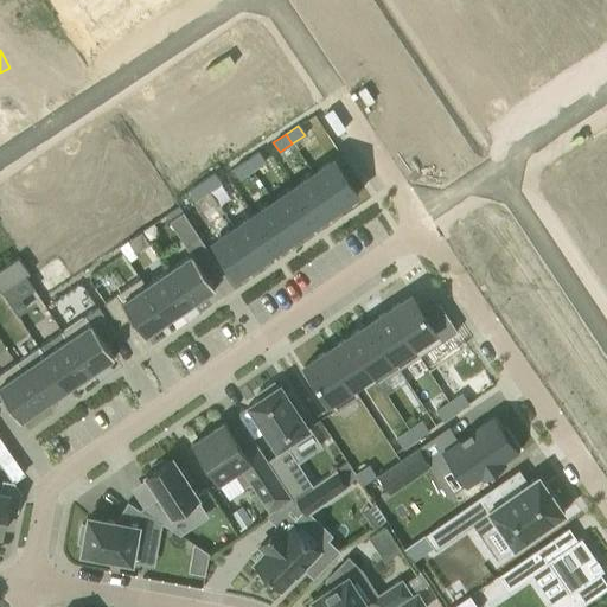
[(257,152),(246,160),(251,170),(264,161),(257,152)]
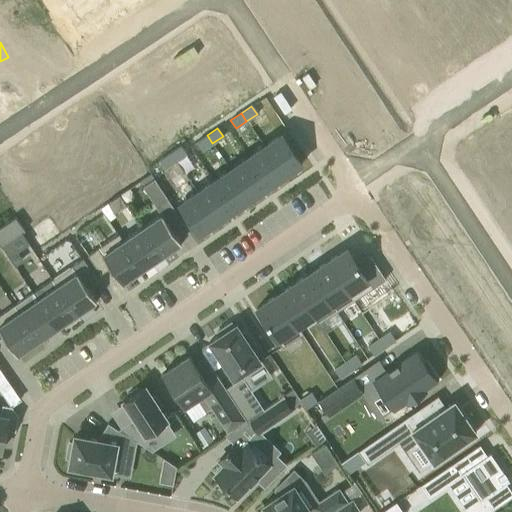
[(281,134),(264,146),(283,174),(301,162),(281,134)]
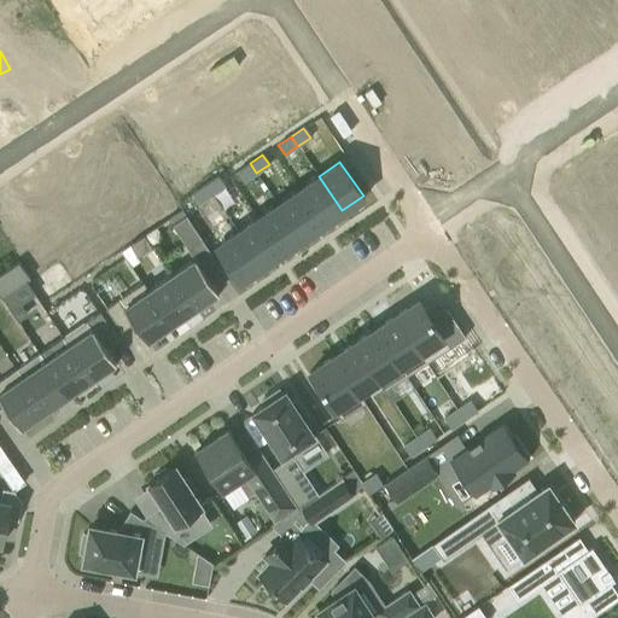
[(250,163),(237,172),(244,182),(256,173),(250,163)]
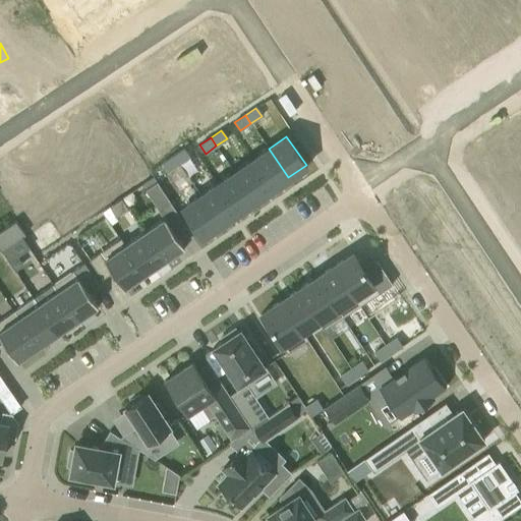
[(183,149),(173,156),(178,164),(189,157),(183,149)]
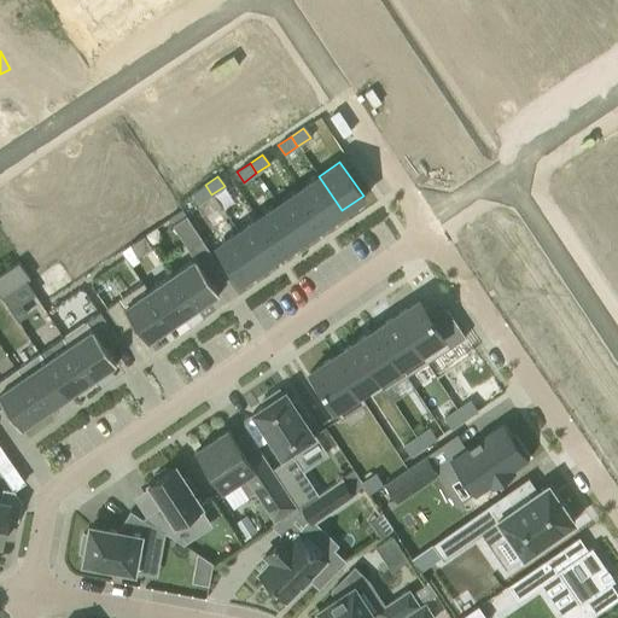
[(319,176),(298,190),(321,225),(342,210),(319,176)]
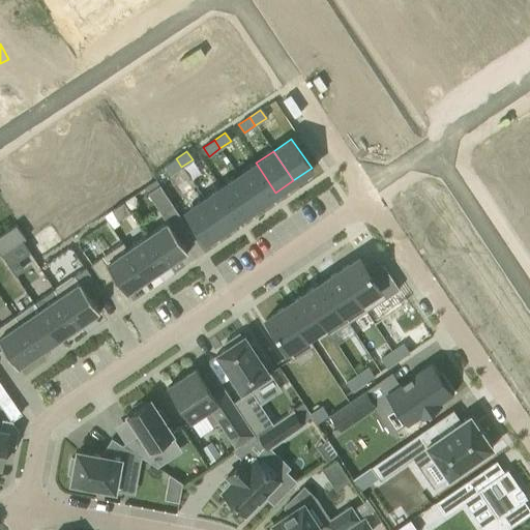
[(176,158),(165,166),(170,175),(181,167),(176,158)]
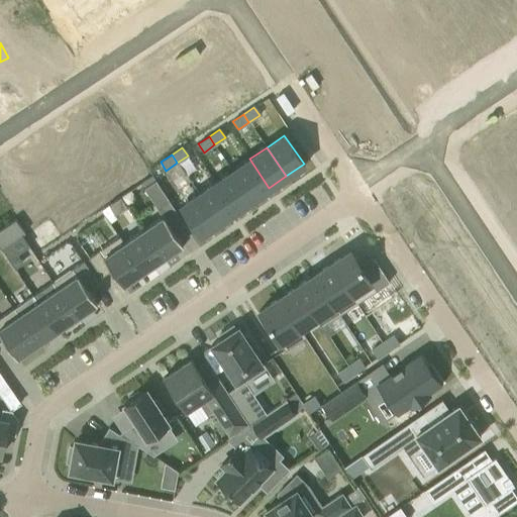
[(249,159),(232,171),(251,200),(269,188),(249,159)]
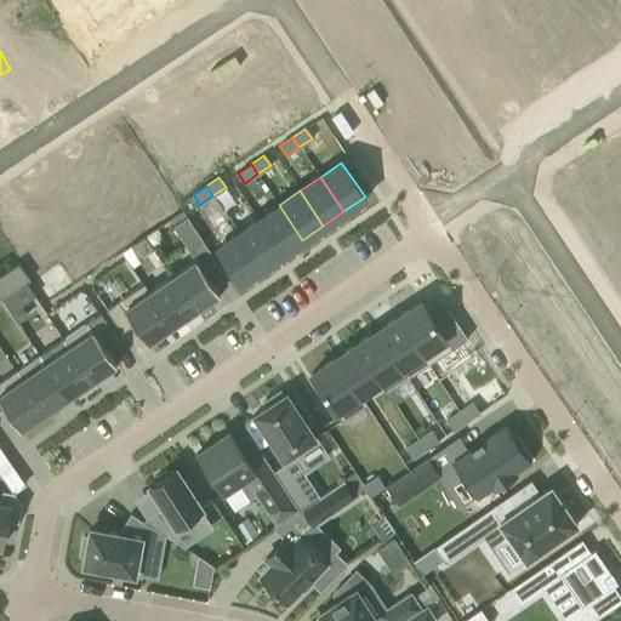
[(279,205),(258,220),(283,254),(302,240),(279,205)]
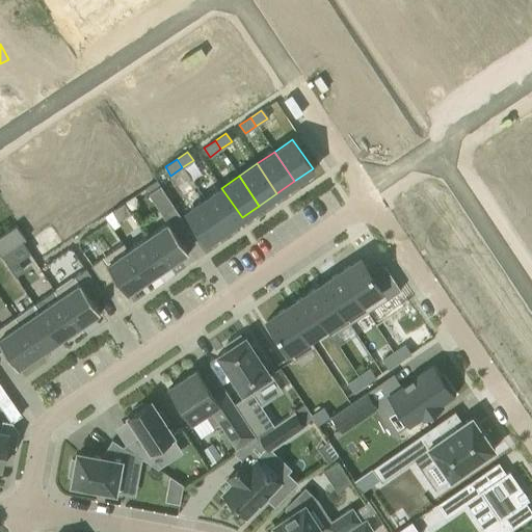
[(174,206),(159,185),(148,193),(161,214),(174,206)]
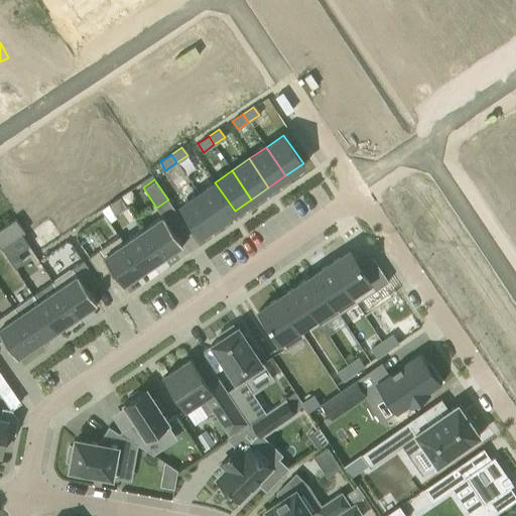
[(215,182),(198,194),(218,223),(235,211),(215,182)]
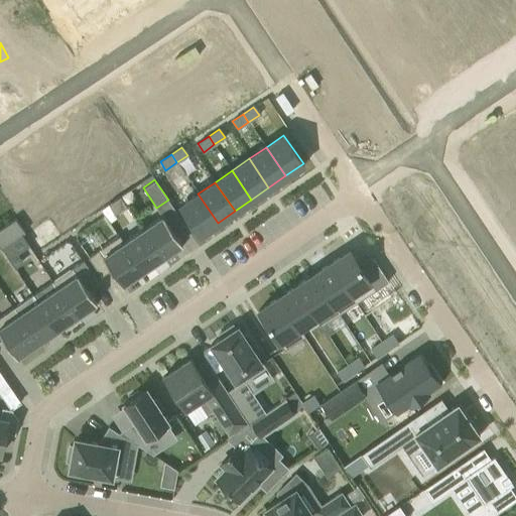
[(198,194),(180,206),(200,235),(218,223),(198,194)]
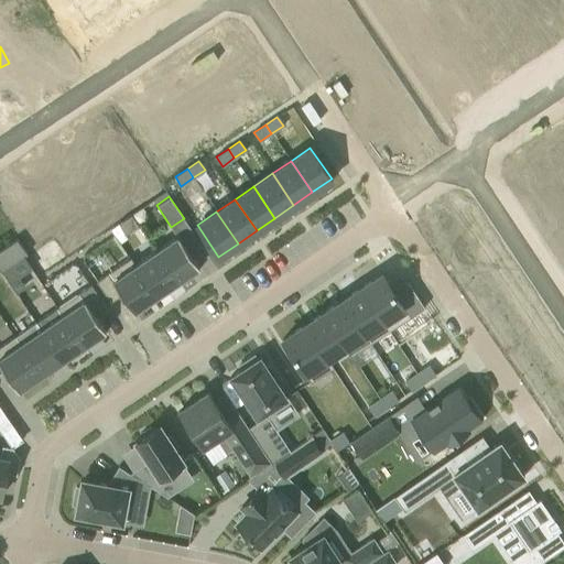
[(179,235),(156,250),(177,281),(188,273),(190,275),(201,269),(179,235)]
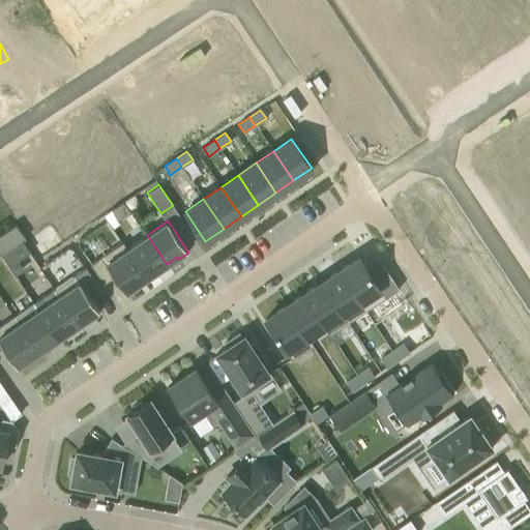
[(17,224),(0,234),(0,254),(0,255),(26,238),(17,224)]
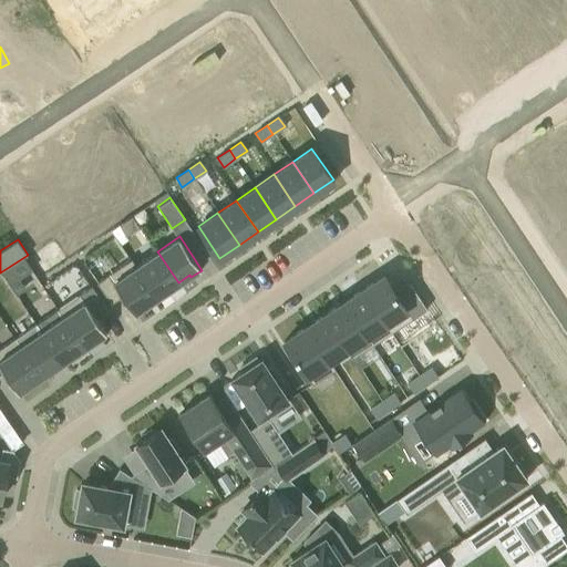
[(157,251),(136,266),(135,267),(158,300),(168,292),(166,290),(178,282),(157,251)]
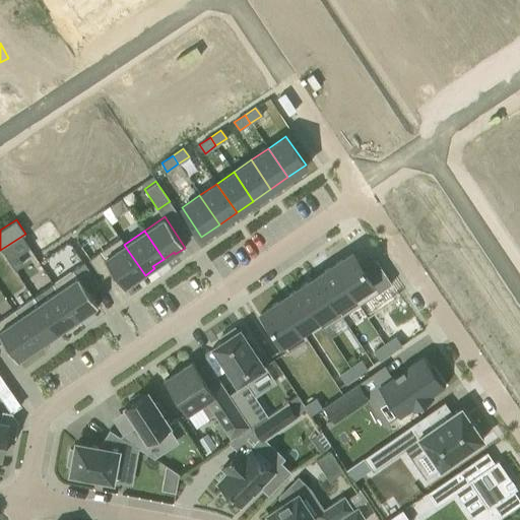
[(124,245),(125,244),(120,238),(99,252),(91,241),(81,248),(94,267),(105,260),(123,287),(134,279),(136,281),(145,275),(124,245)]
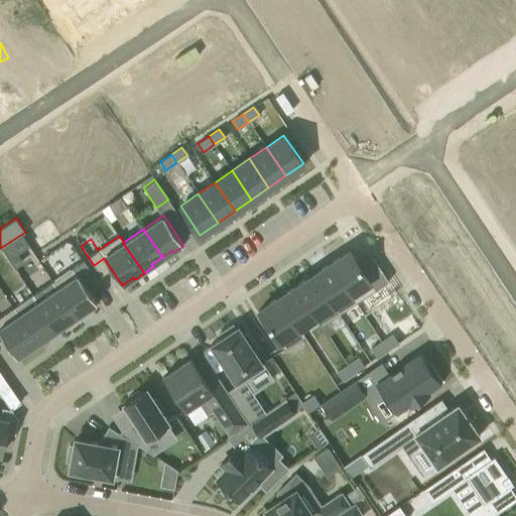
[(350,250),(330,263),(355,302),(375,289),(350,250)]
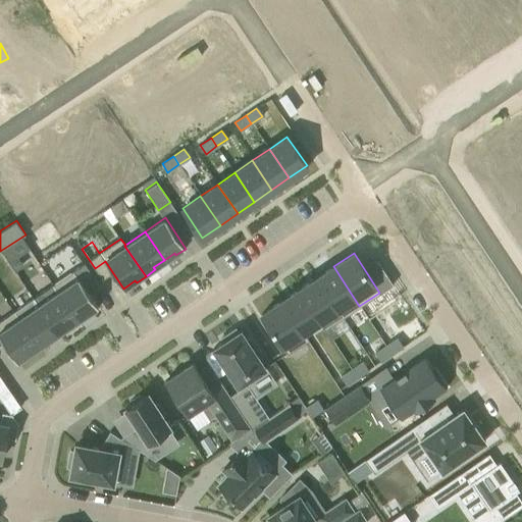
[(84,263),(53,284),(77,319),(88,312),(89,314),(99,308),(87,290),(97,282),(84,263)]
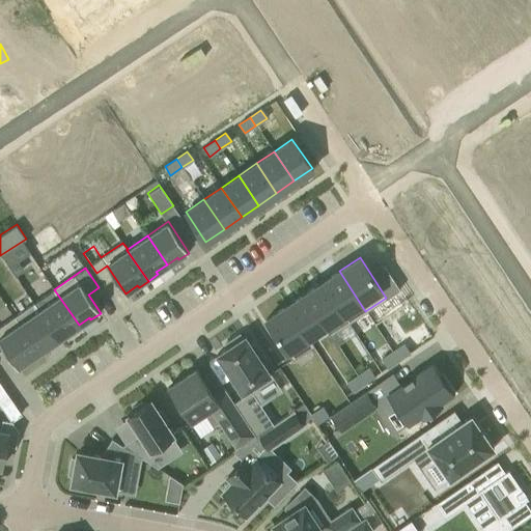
[(339,271),(322,282),(347,323),(365,311),(339,271)]
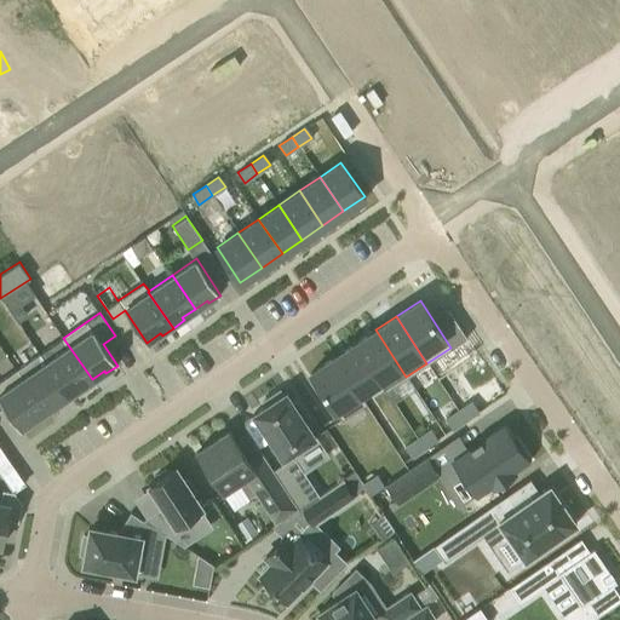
[(375,329),(355,343),(379,382),(378,382),(384,391),(406,377),(375,329)]
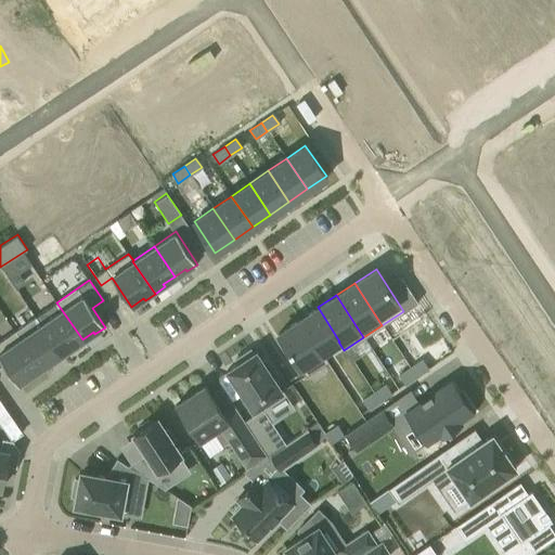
[(35,317),(40,324),(63,357),(73,350),(71,348),(82,339),(56,302),(35,317)]
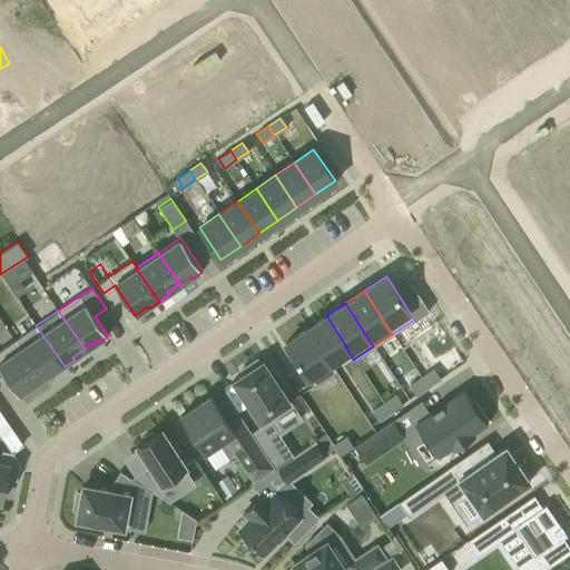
[(326,315),(307,328),(330,363),(331,362),(347,351),(349,351),(326,315)]
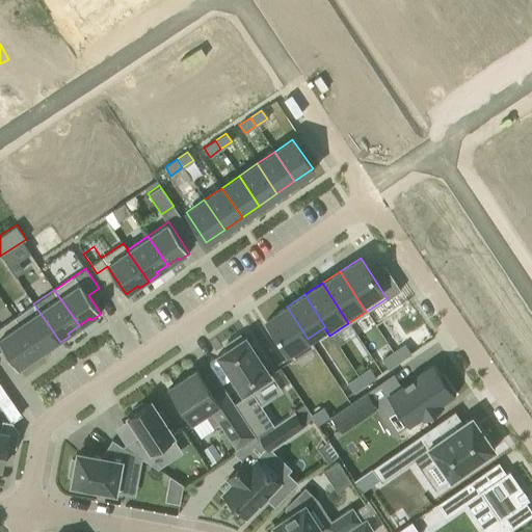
[(287,307),(266,320),(292,361),(314,346),(309,338),(308,339),(287,307)]
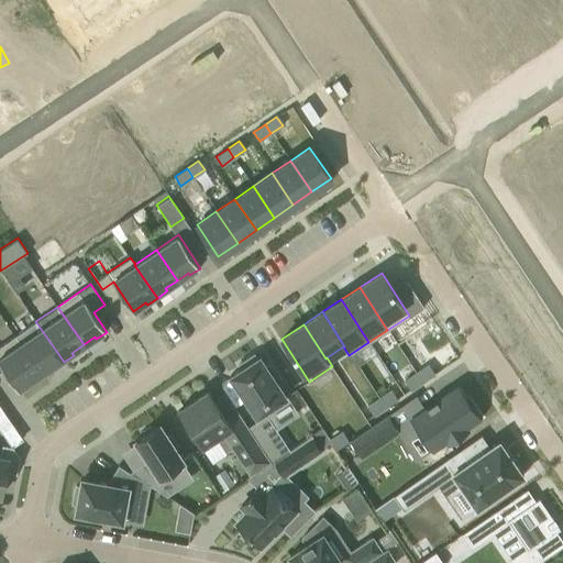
[(41,329),(20,343),(41,374),(52,366),(53,368),(64,362),(41,329)]
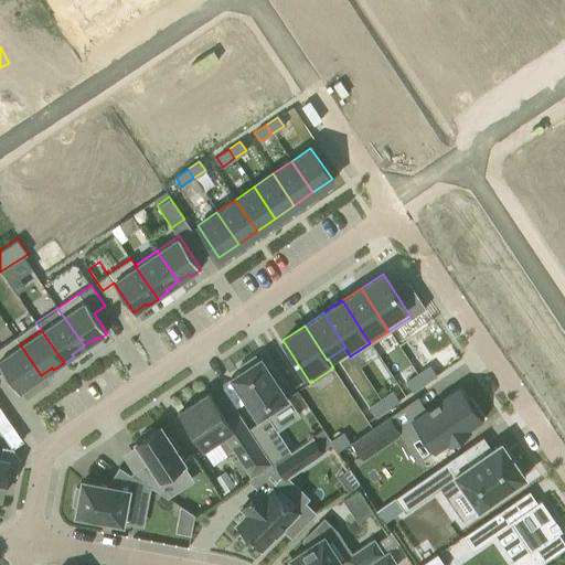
[(20,344),(16,337),(0,347),(0,373),(4,371),(20,393),(31,385),(29,383),(41,375),(20,344)]
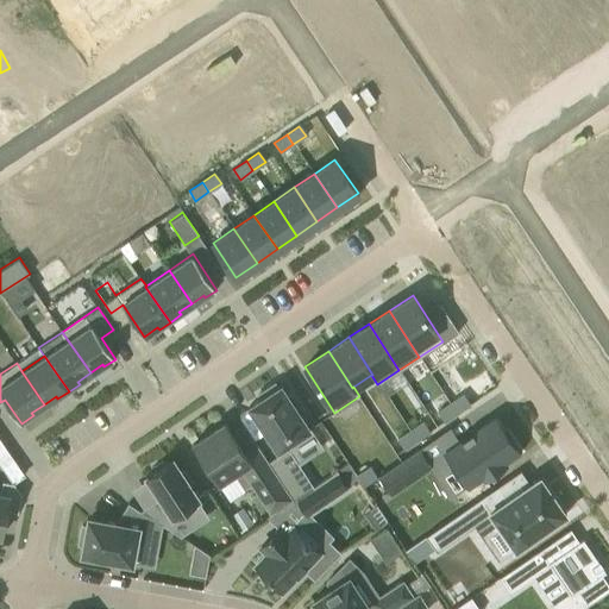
[(280,454),(268,462),(293,500),(313,485),(289,450),(312,434),(299,413),(302,410),(292,394),(287,396),(280,385),(277,388),(275,383),(257,395),(261,399),(249,406),(280,454)]
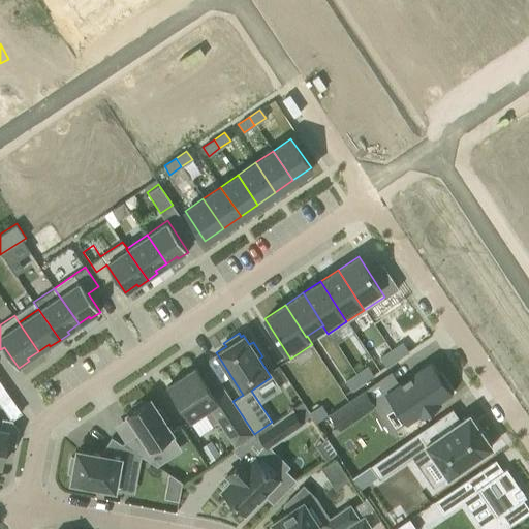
[(402,342),(391,350),(396,359),(408,351),(402,342)]
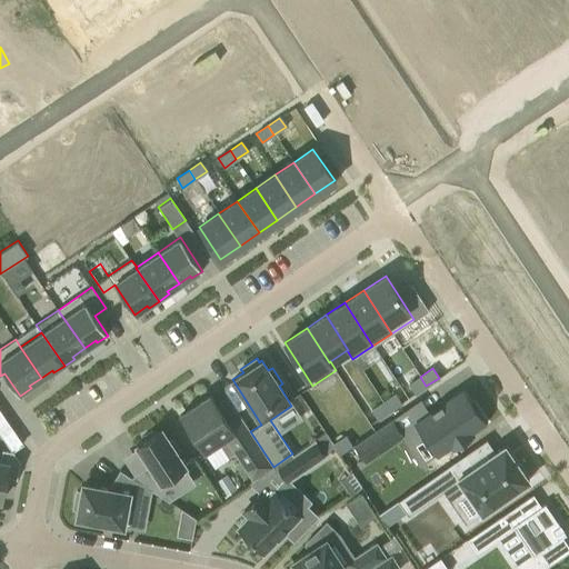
[(420,377),(408,385),(415,395),(426,386),(420,377)]
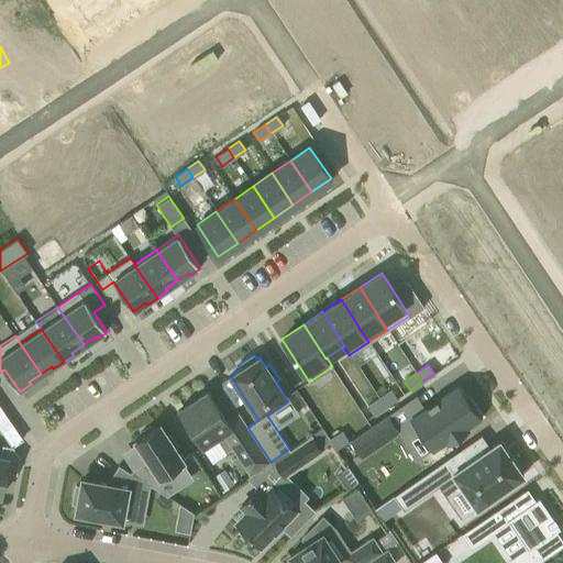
[(456,387),(409,420),(429,450),(445,439),(448,441),(465,429),(482,418),(468,398),(466,400),(456,387)]
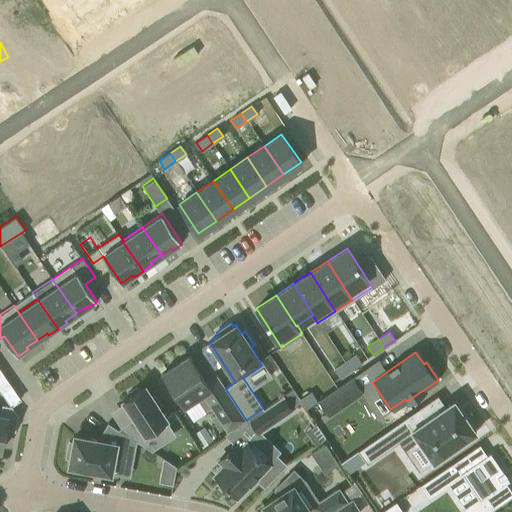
[(246,420),(225,388),(216,374),(206,380),(189,355),(161,373),(183,406),(196,397),(205,411),(214,405),(230,430),(246,420)]
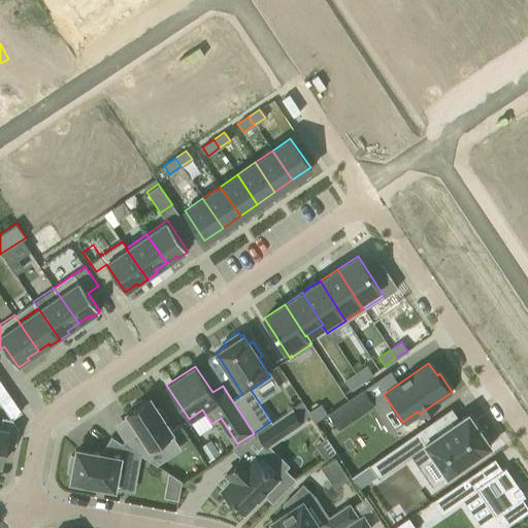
[(366,366),(355,373),(361,382),(372,374),(366,366)]
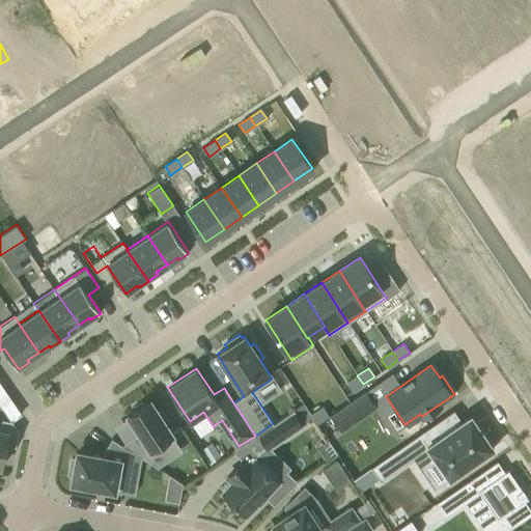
[(357,375),(346,383),(352,392),(363,384),(357,375)]
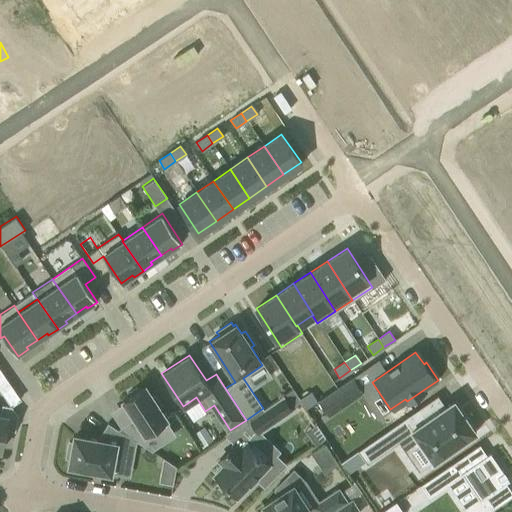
[(337,387),(318,399),(329,414),(361,392),(351,377),(337,387)]
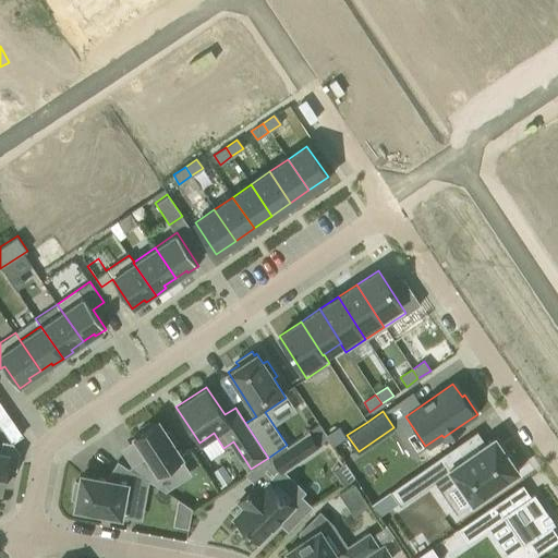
[(146,456),(129,468),(143,477),(159,487),(173,477),(167,466),(181,458),(172,445),(176,443),(168,432),(165,434),(157,421),(150,425),(148,422),(137,429),(140,432),(134,436),(146,456)]
